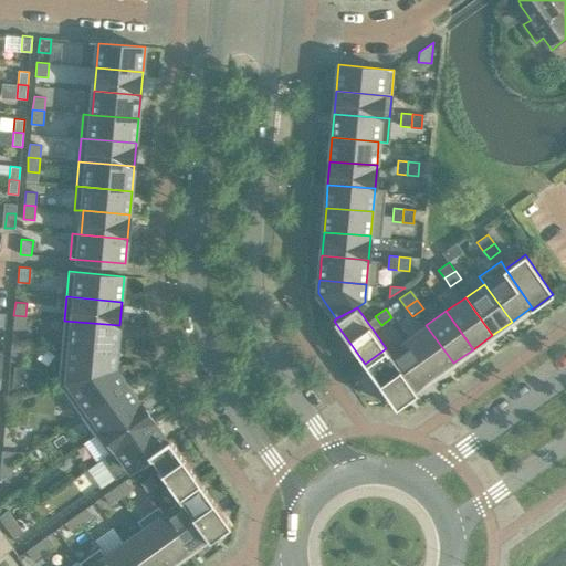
[(24,331),(25,316),(13,315),(12,329),(24,331)]
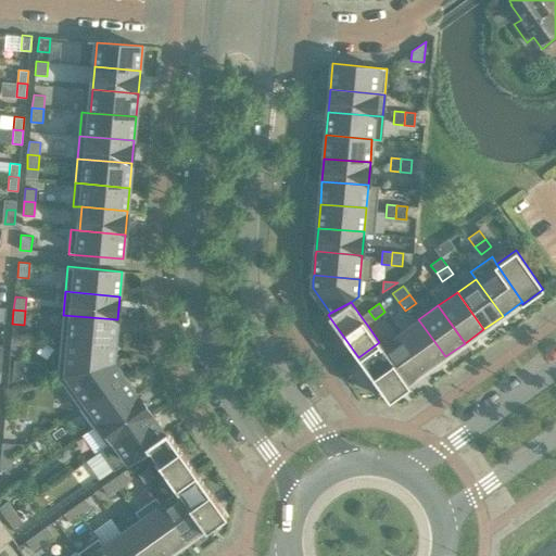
[(368,311),(361,316),(367,325),(375,319),(368,311)]
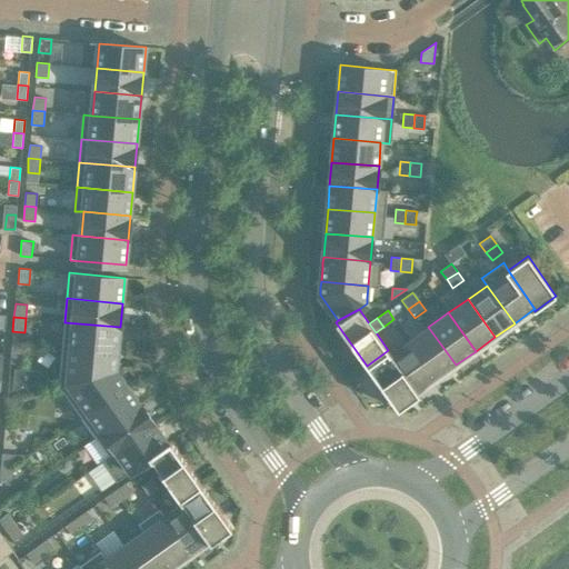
[(65,322),(62,345),(118,347),(120,327),(65,322)]
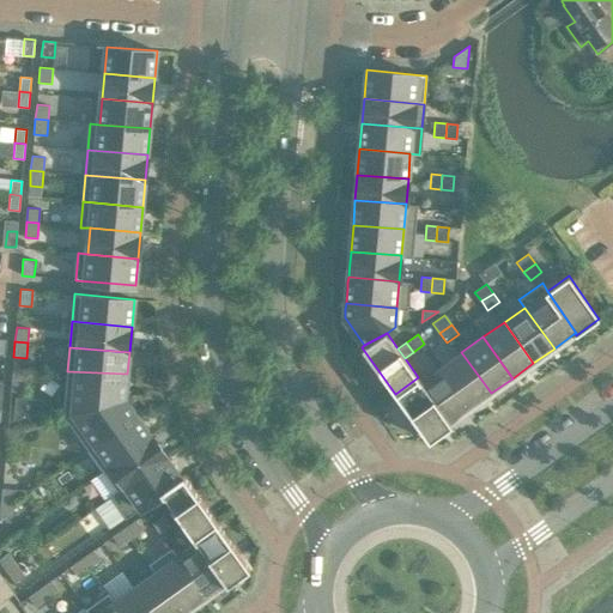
[(461,352),(441,368),(469,408),(491,393),(461,352)]
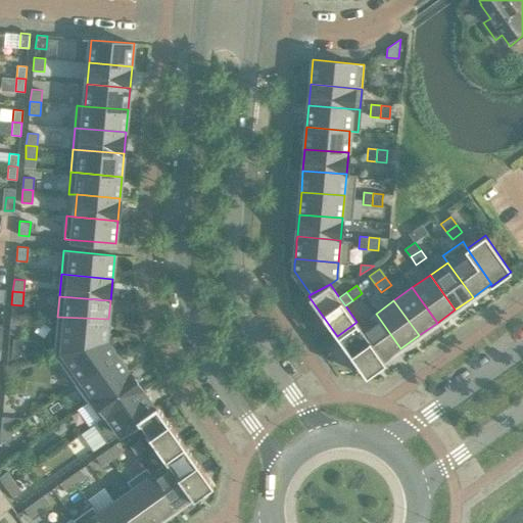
[(20,327),(21,315),(10,314),(9,326),(20,327)]
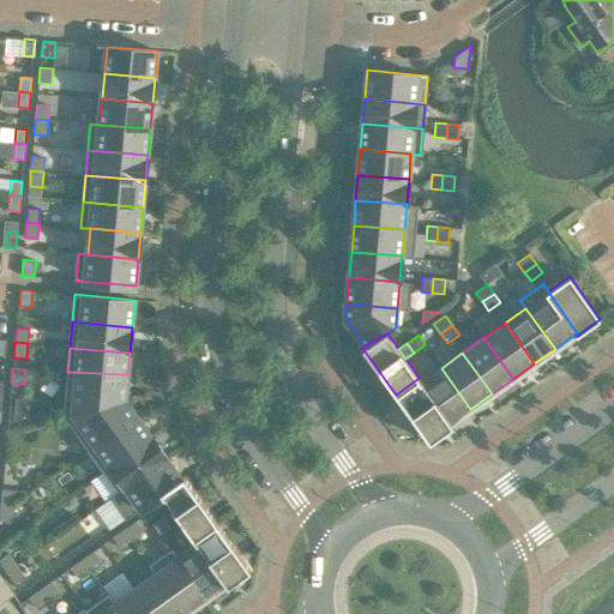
[(441,368),(422,381),(450,423),(470,409),(441,368)]
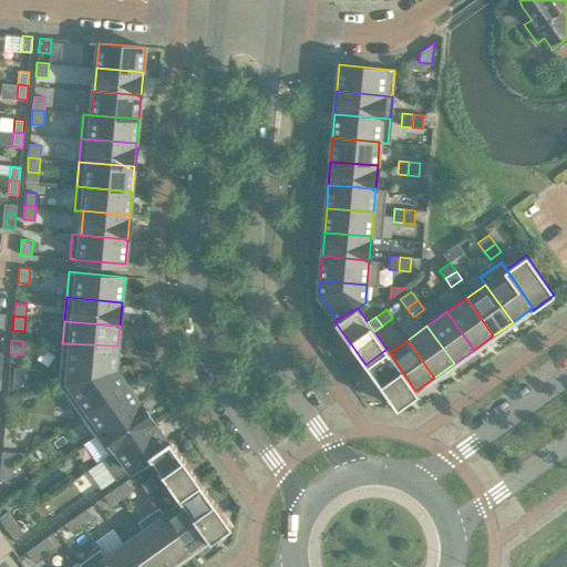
[(62,343),(59,384),(115,369),(117,346),(62,343)]
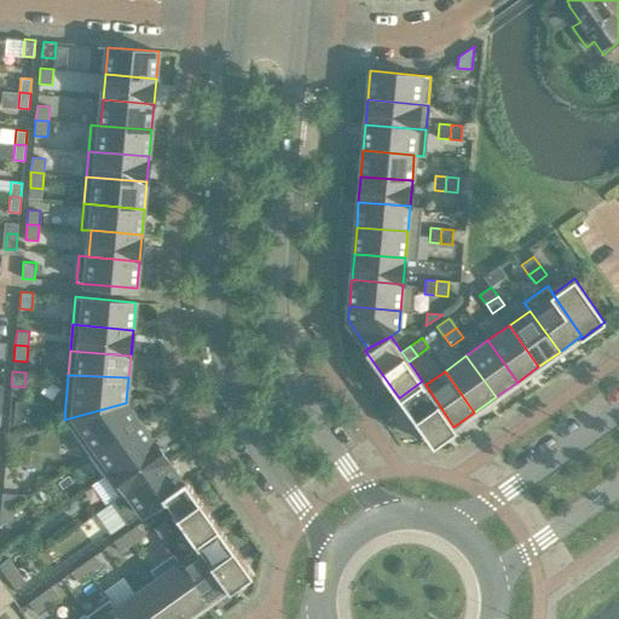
[(422,381),(399,398),(423,431),(432,443),(434,445),(455,429),(453,427),(426,385),(422,381)]
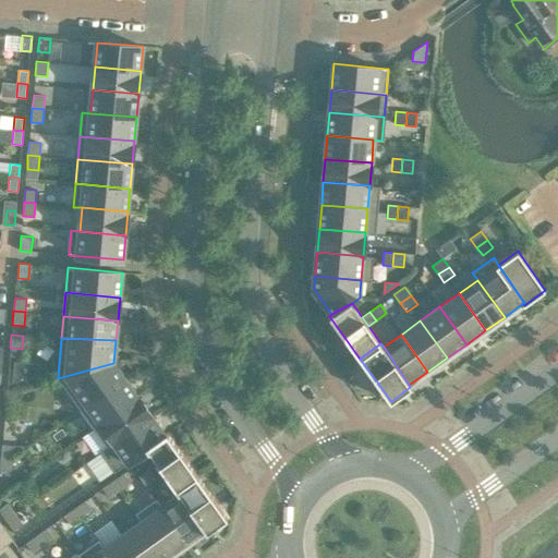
[(12,381),(39,375),(40,363),(14,361),(12,381)]
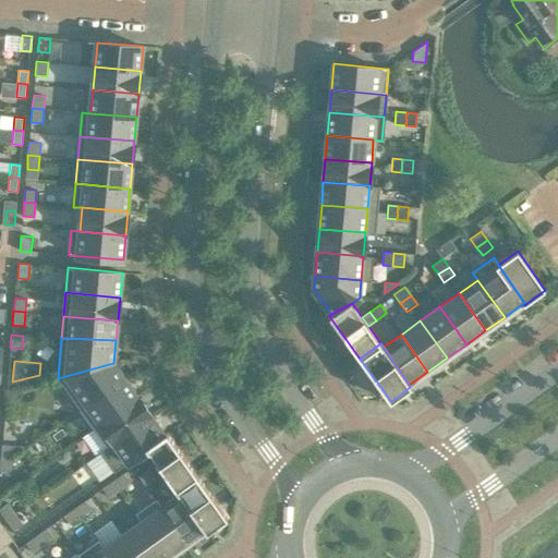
[(113,363),(58,378),(82,412),(128,381),(113,363)]
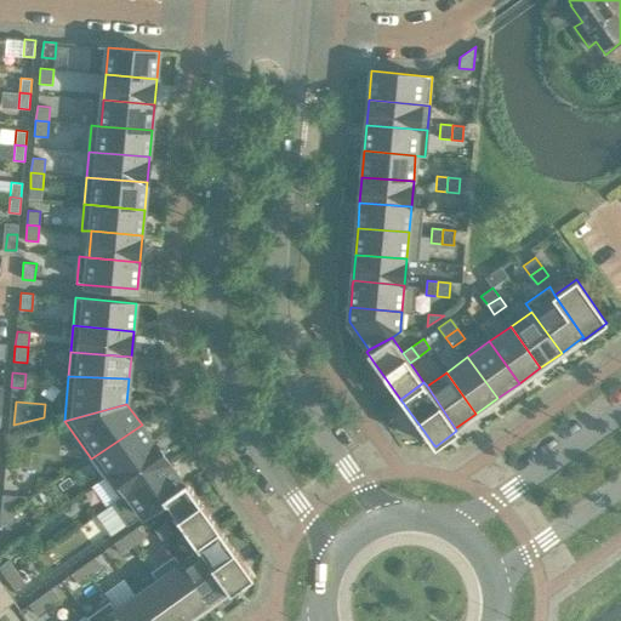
[(142,425),(91,459),(104,477),(153,440),(142,425)]
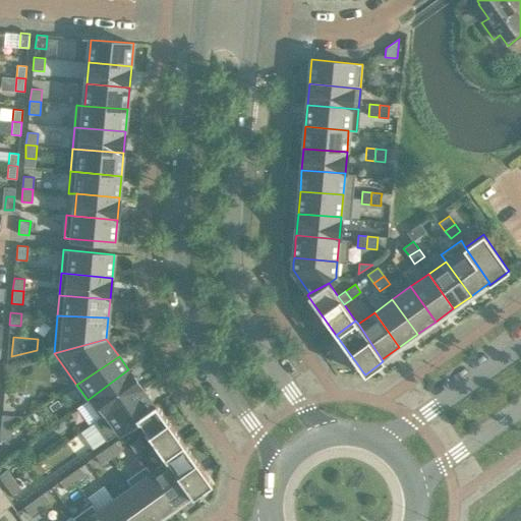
[(128,369),(88,400),(100,416),(141,388),(128,369)]
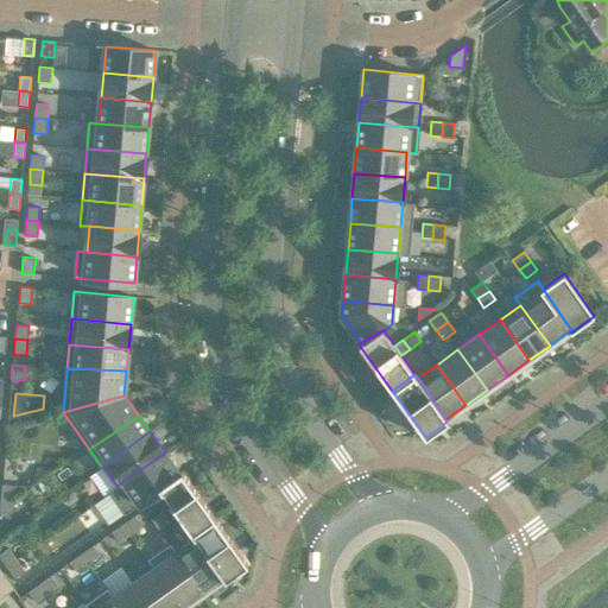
[(116,486),(109,491),(126,514),(140,504),(160,489),(183,473),(182,470),(179,473),(165,453),(116,486)]
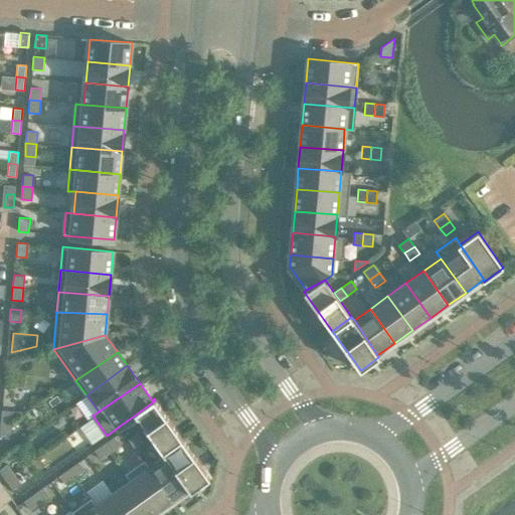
[(155,400),(136,414),(162,452),(181,438),(155,400)]
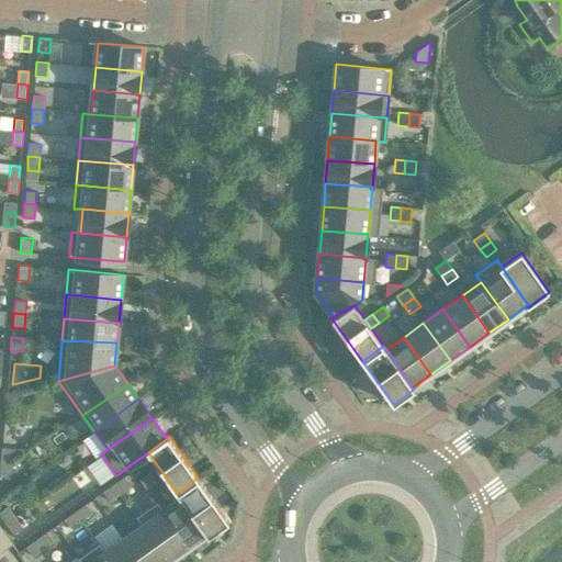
[(0,460),(11,461),(13,448),(1,447),(0,457),(0,460)]
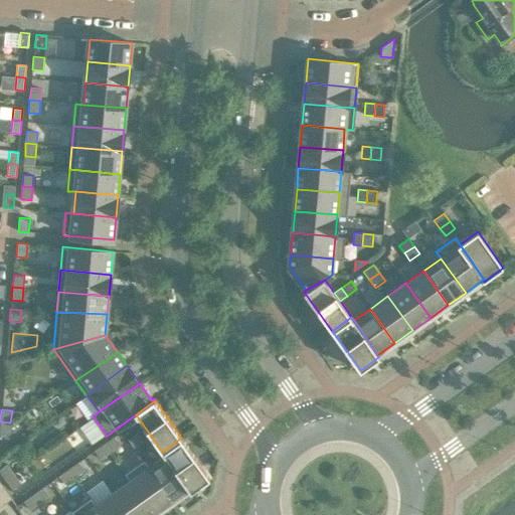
[(0,434),(9,435),(10,422),(0,421),(0,434)]
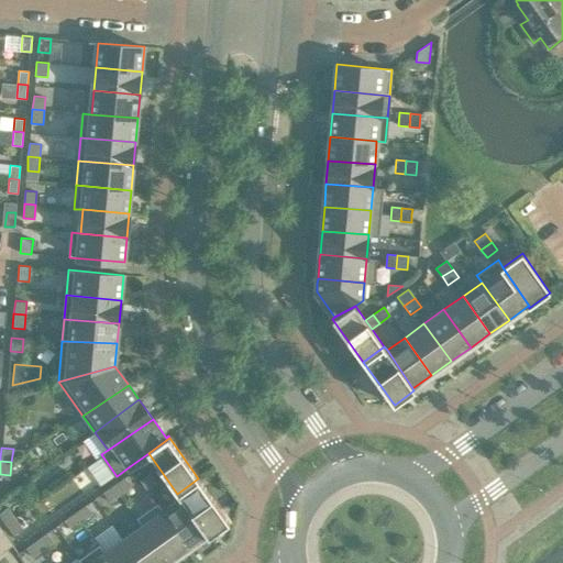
[(157,484),(150,474),(140,481),(147,492),(157,484)]
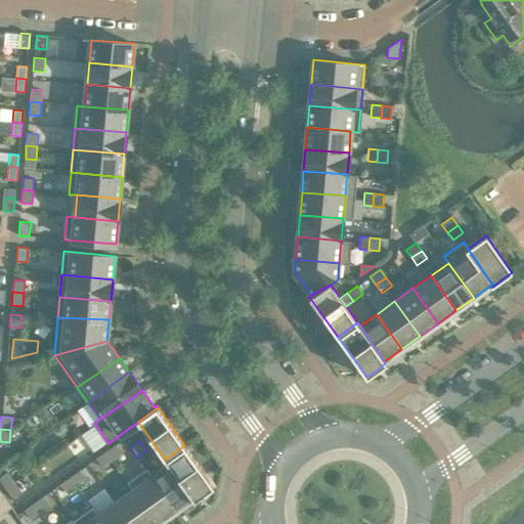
[(122,452),(116,444),(105,450),(112,460),(122,452)]
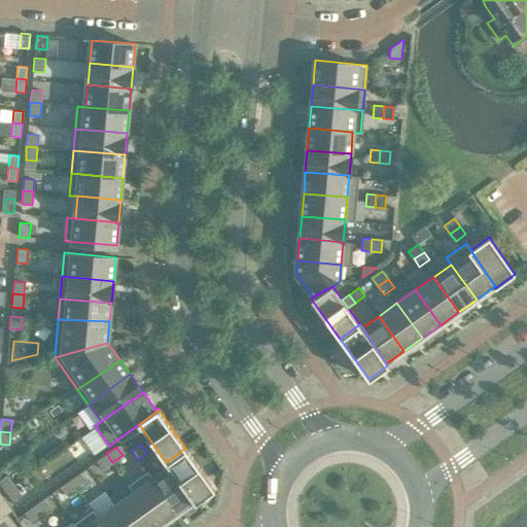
[(185,448),(166,462),(169,466),(194,501),(196,502),(215,489),(206,477),(185,448)]
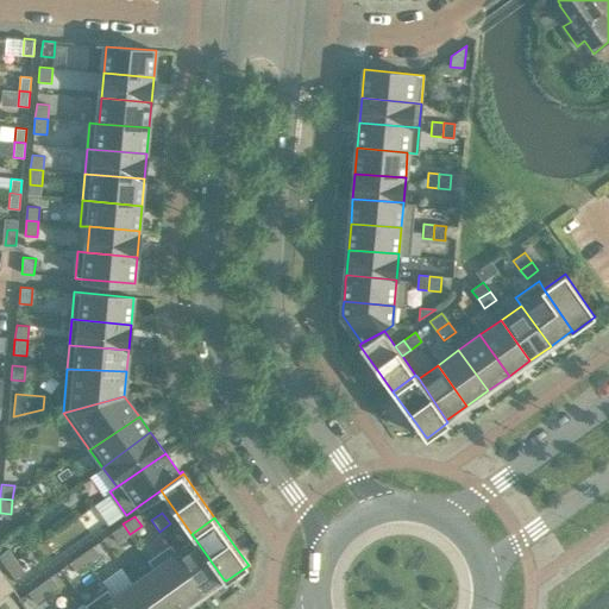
[(130,534),(123,523),(111,533),(118,542),(130,534)]
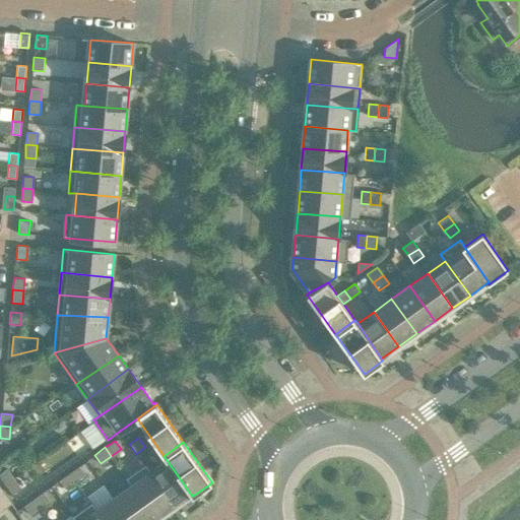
[(167,460),(150,471),(174,507),(191,495),(167,460)]
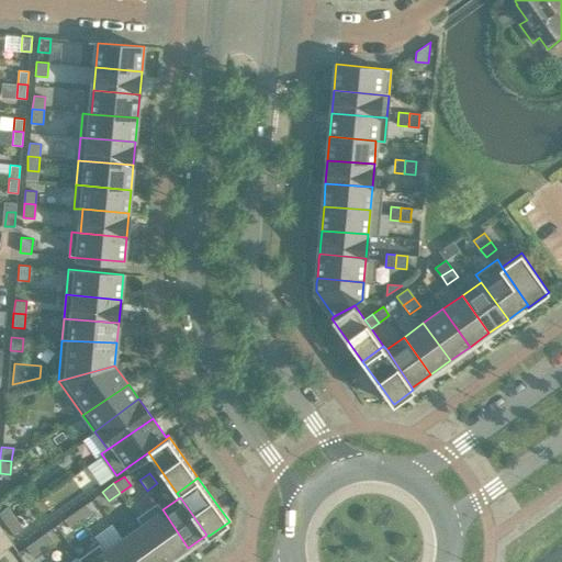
[(156,503),(137,516),(142,524),(169,561),(188,548),(163,509),(157,502),(156,503)]
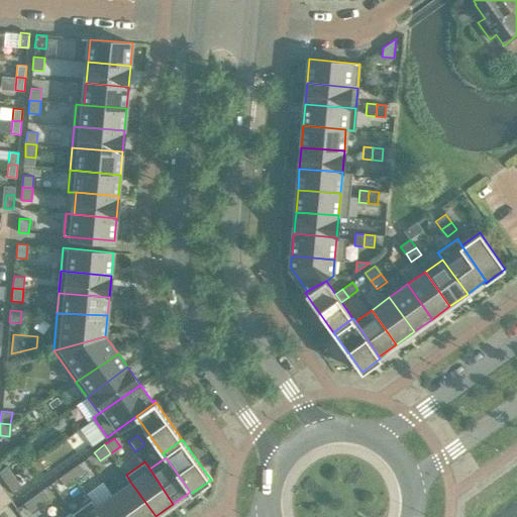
[(85,472),(79,462),(69,470),(75,479),(85,472)]
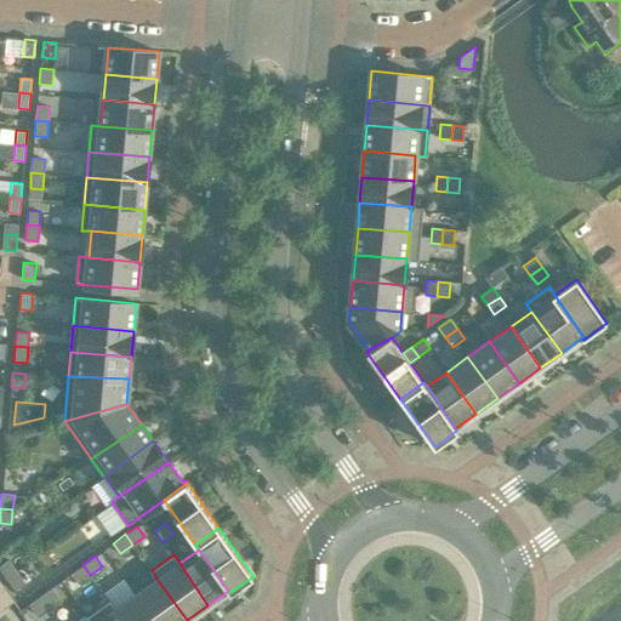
[(17,571),(9,559),(0,564),(0,569),(6,579),(17,571)]
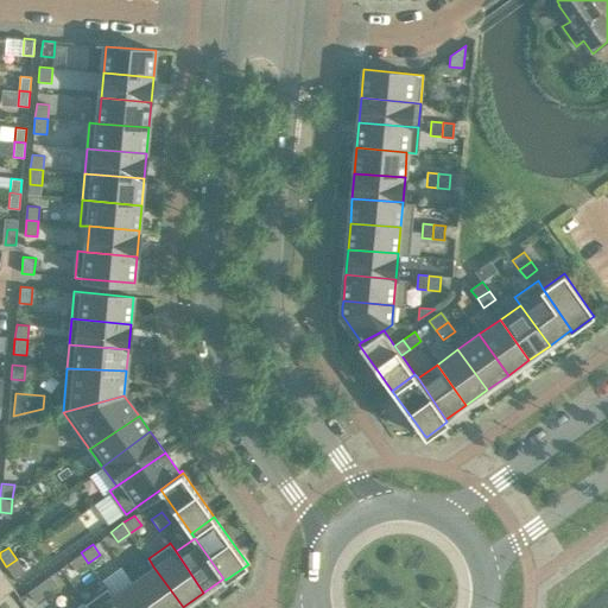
[(88,563),(81,552),(69,562),(76,571),(88,563)]
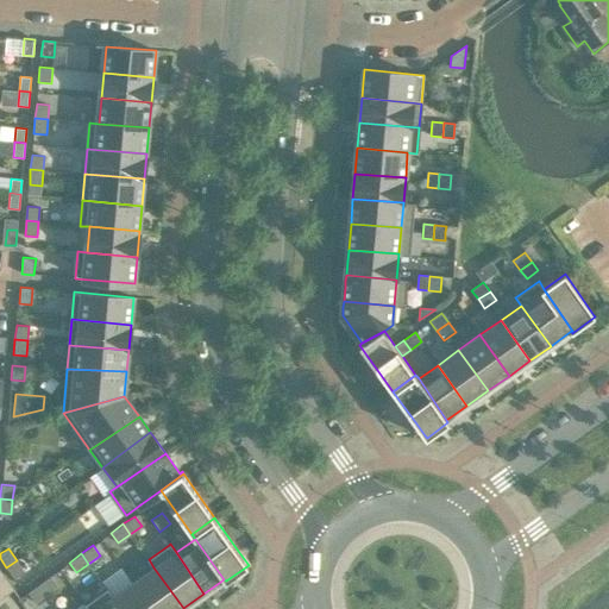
[(25,572),(17,560),(6,567),(14,579),(25,572)]
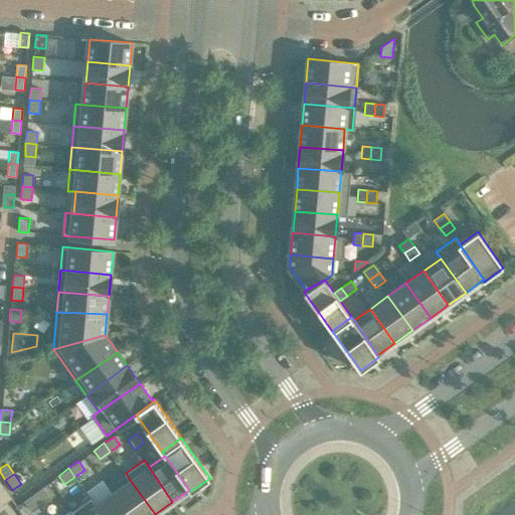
[(130,480),(113,492),(129,514),(153,514),(155,514),(130,480)]
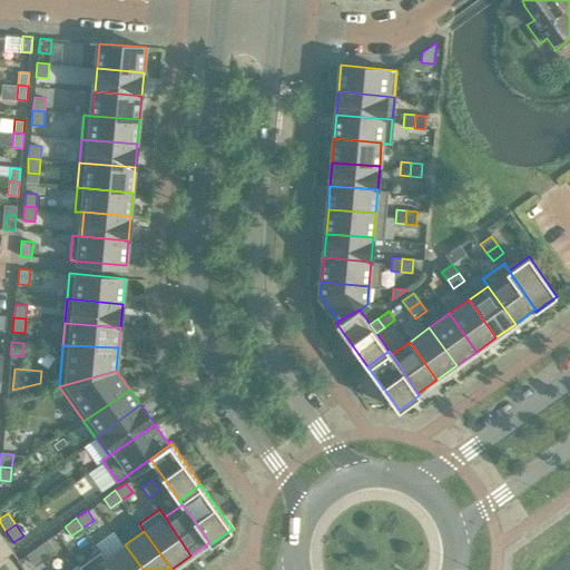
[(55,548),(48,539),(37,547),(43,556),(55,548)]
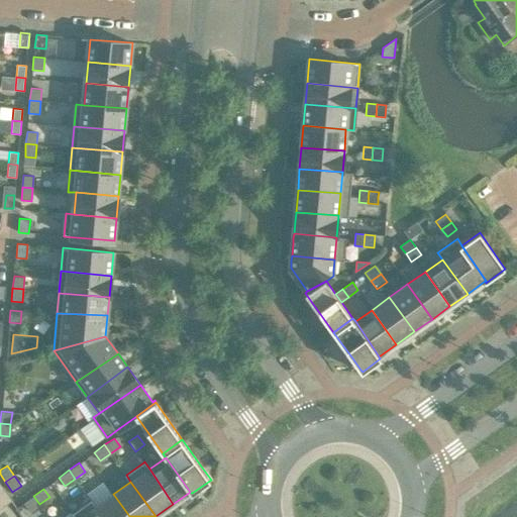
[(129,516),(113,494),(95,507),(102,516),(129,516)]
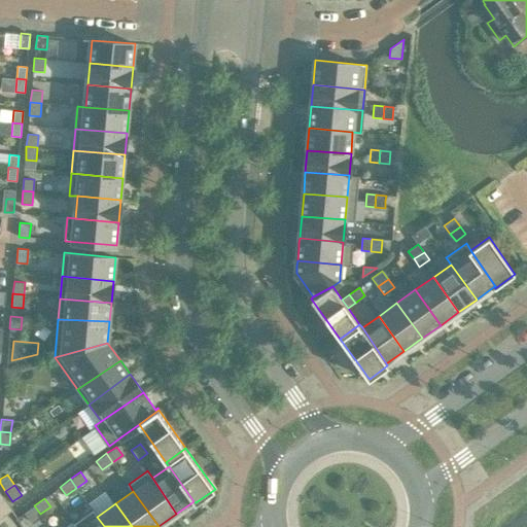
[(40,514),(34,505),(24,513),(30,521),(40,514)]
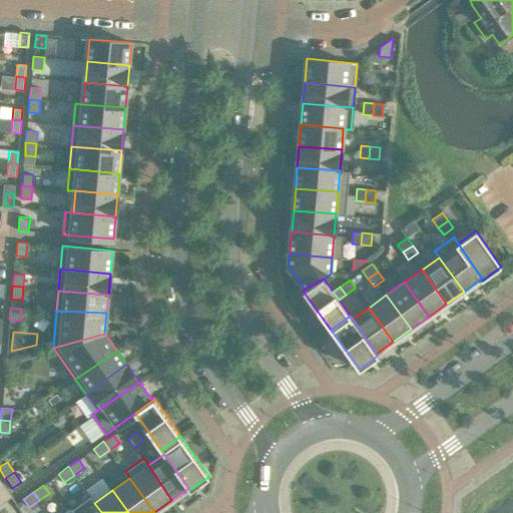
[(90,497),(72,509),(74,512),(101,512),(94,503),(90,497)]
